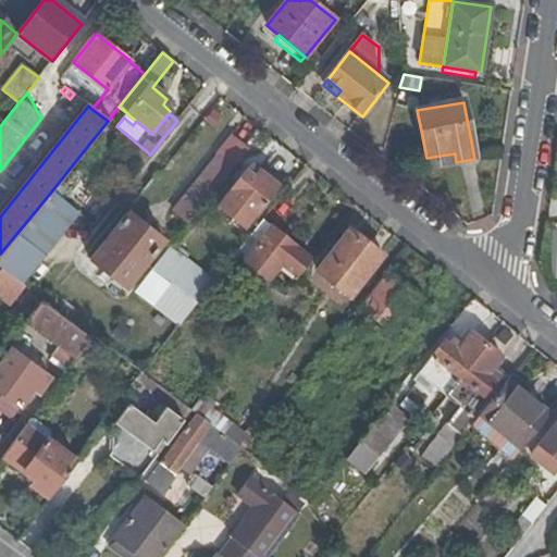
[(455,153),(426,158),(428,166),(456,162),(455,153)]
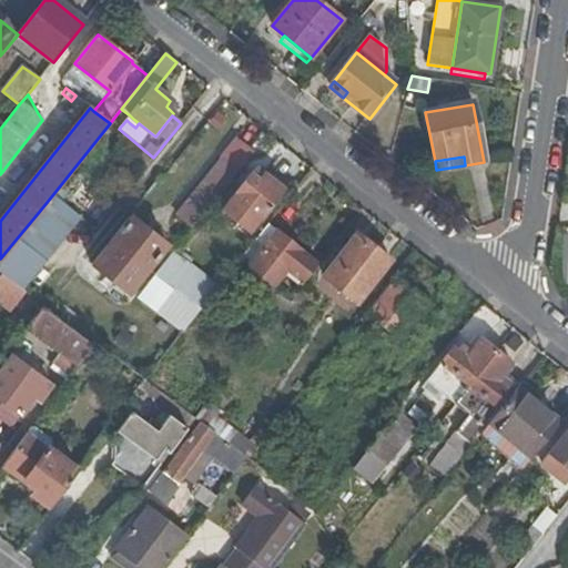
[(193,227),(237,172),(223,160),(179,215),(193,227)]
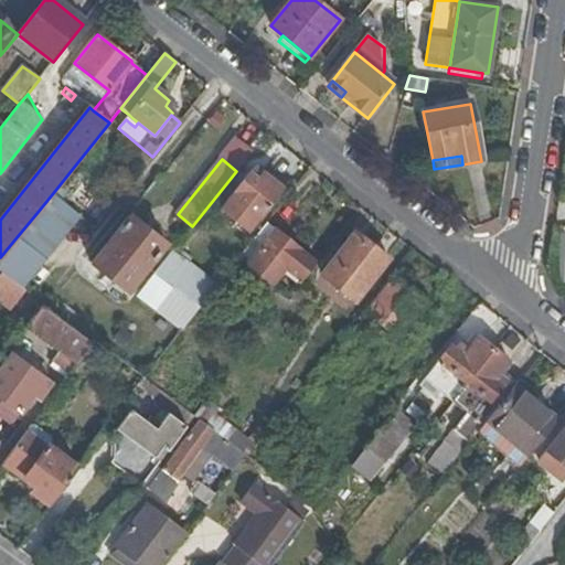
[(255,168),(249,174),(255,181),(262,174),(255,168)]
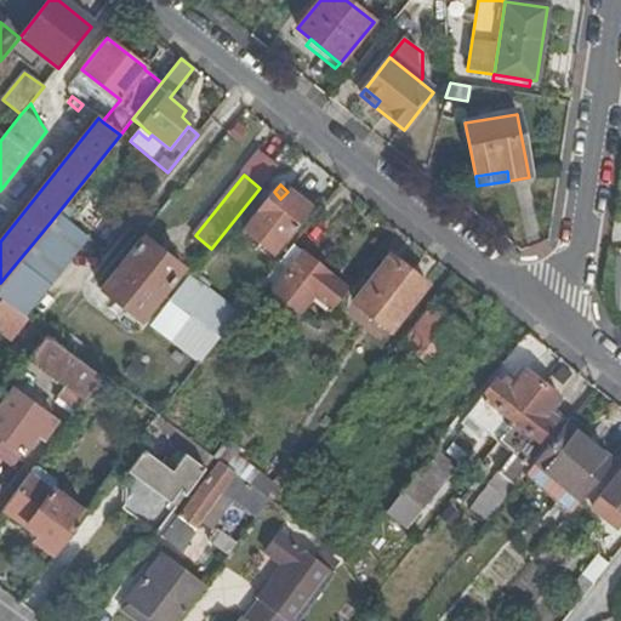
[(307,209),(288,192),(280,199),(274,192),(243,229),(271,252),(307,209)]
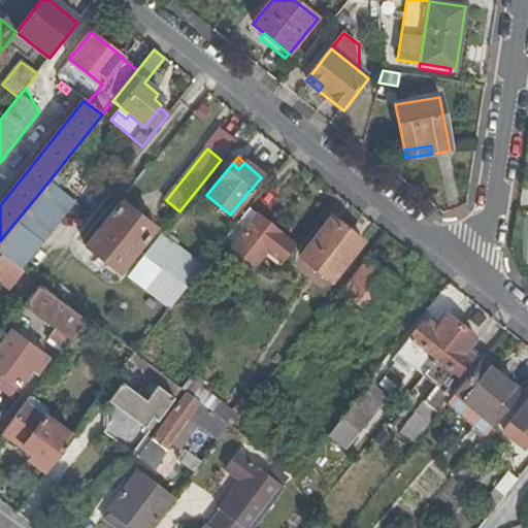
[(48,182),(35,198),(44,205),(58,189),(48,182)]
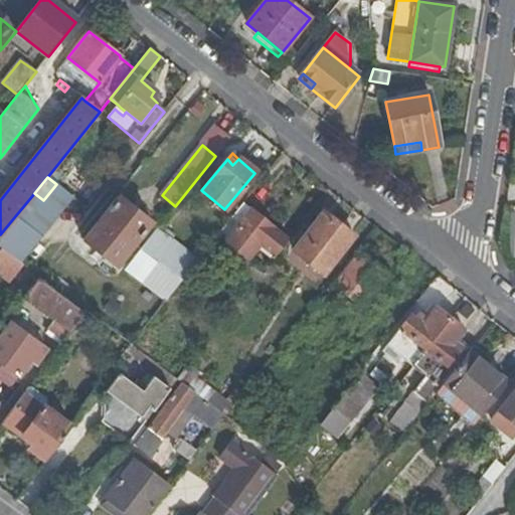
[(151,223),(118,197),(83,240),(116,267),(151,223)]
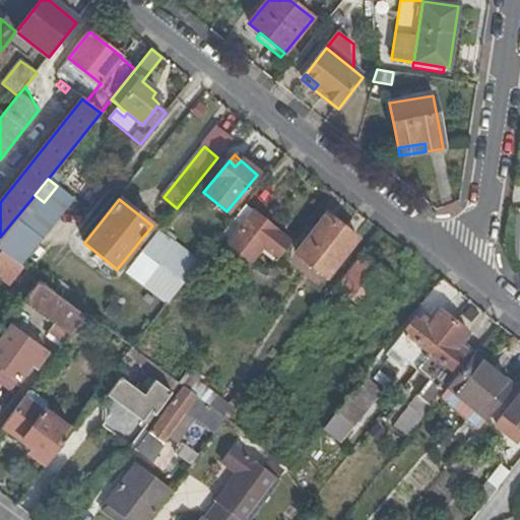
[(277,258),(289,243),(245,206),(220,237),(229,243),(234,247),(238,251),(251,261),(262,246),(277,258)]
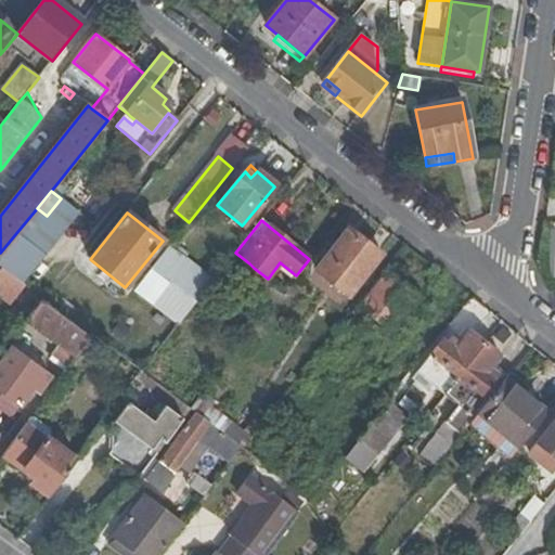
[(382,254),(349,228),(315,270),(348,296),(382,254)]
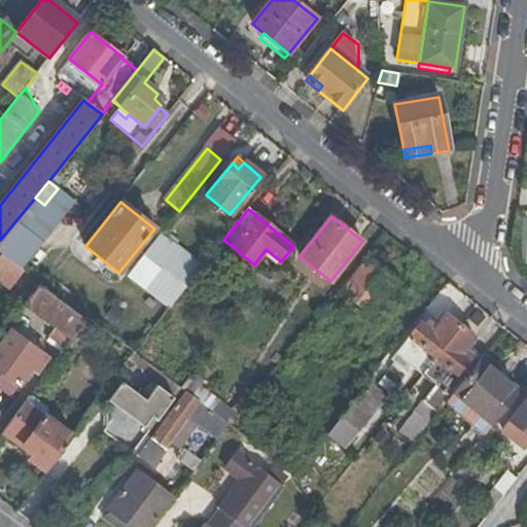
[(14,222),(0,240),(0,250),(5,254),(18,264),(36,241),(14,222)]
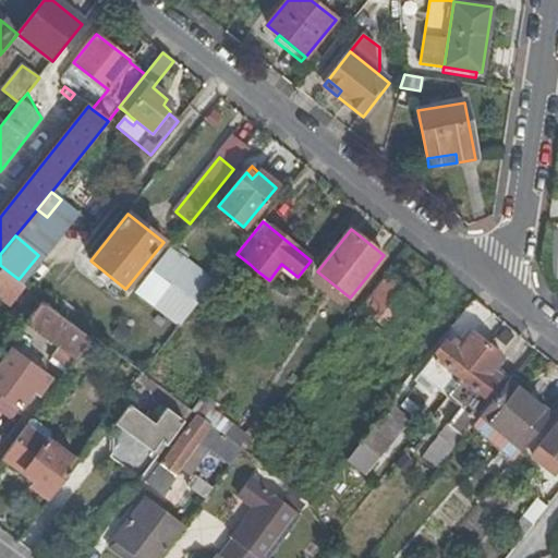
[(152,270),(165,281),(169,277),(194,298),(208,280),(183,259),(185,257),(171,246),(152,270)]
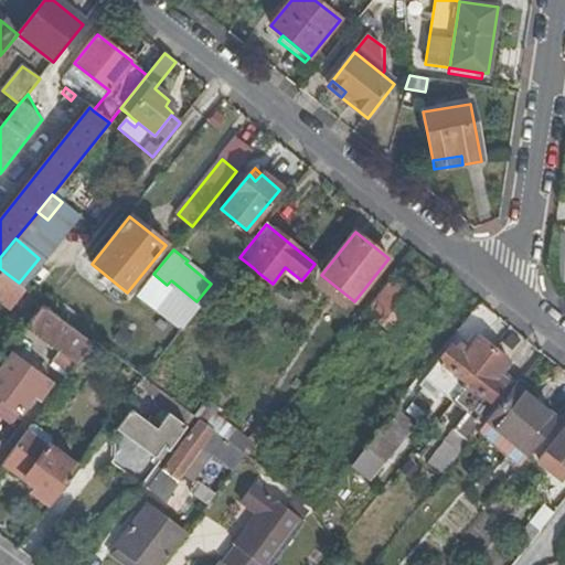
[(17,285),(3,275),(0,279),(0,294),(7,298),(17,285)]
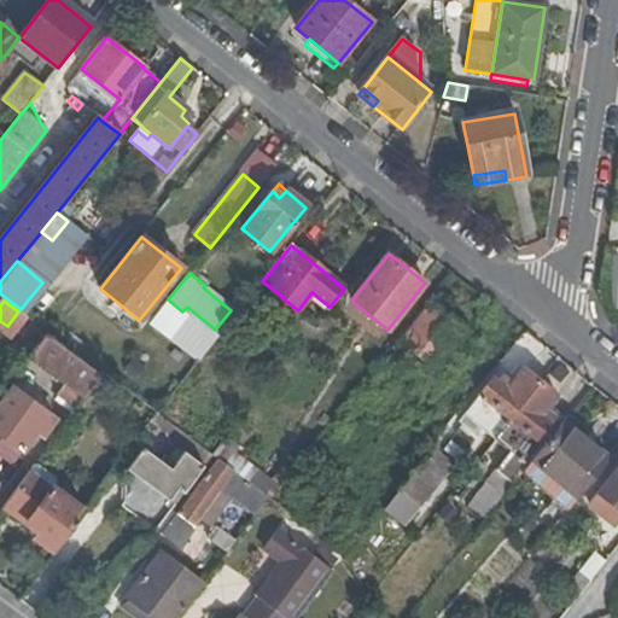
[(464,328),(432,303),(401,342),(432,367),(464,328)]
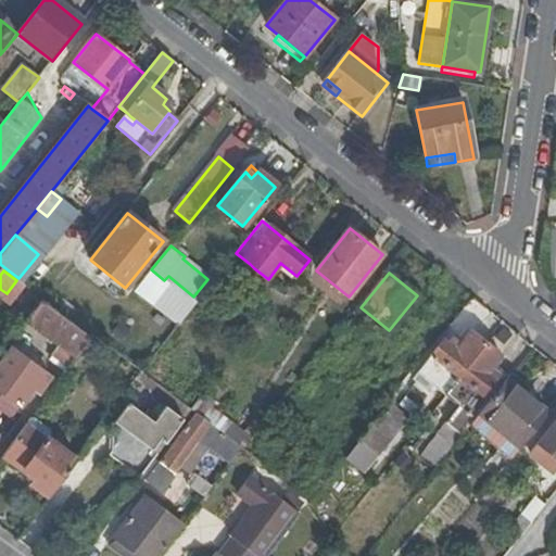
[(45,298),(36,291),(24,306),(33,313),(42,301),(45,298)]
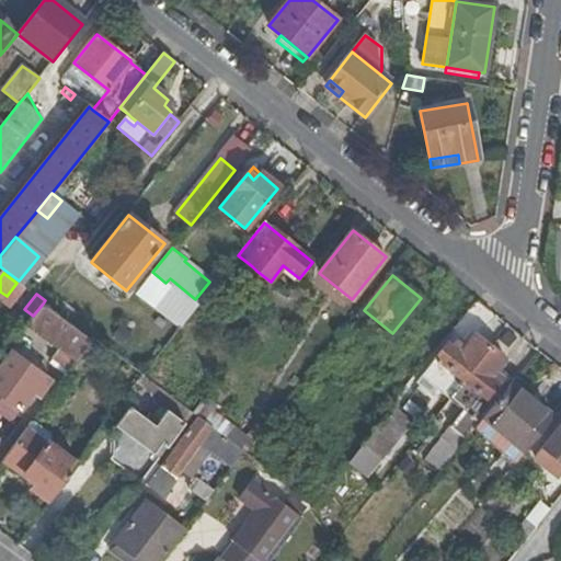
[(473,333),(490,311),(477,300),(453,331),(457,333),(464,339),(465,340),(462,341),(460,344),(464,347),(467,344),(474,334),(473,333)]
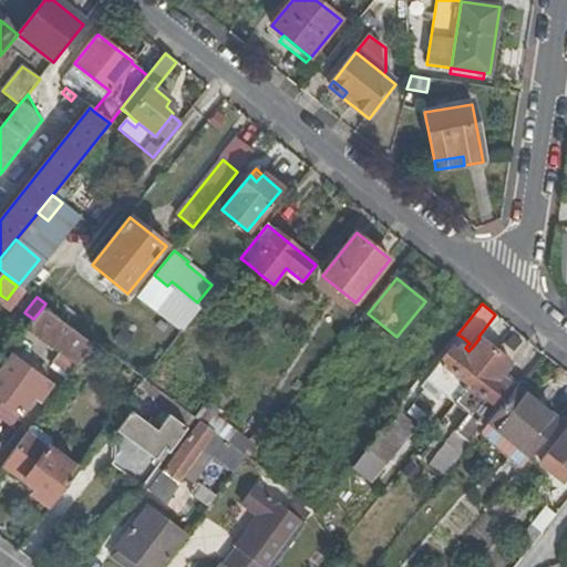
[(43,307),(33,319),(28,326),(62,352),(78,364),(79,364),(93,343),(43,307)]
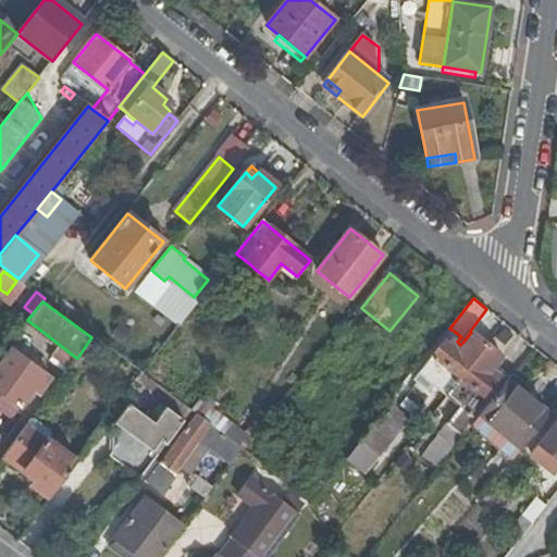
[(445,396),(486,344),(471,332),(463,342),(460,345),(457,342),(459,338),(461,337),(460,336),(454,331),(445,341),(444,339),(413,380),(430,392),(434,386),(445,396)]
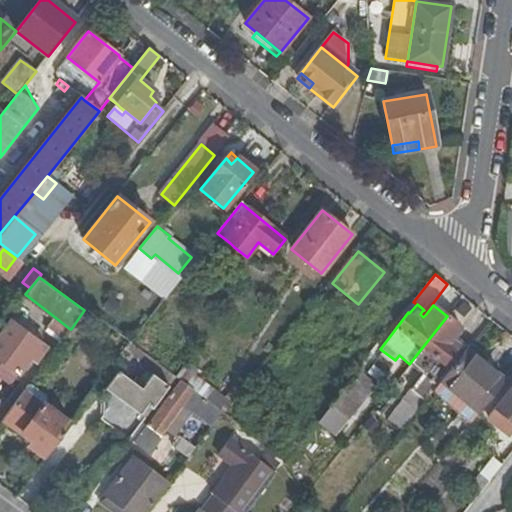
[(479,328),(488,317),(481,311),(471,322),(479,328)]
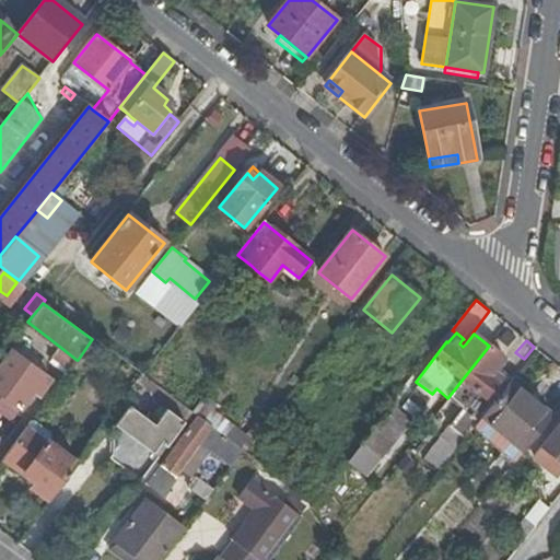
[(439,471),(474,428),(493,404),(490,401),(502,386),(509,376),(502,370),(501,371),(498,375),(493,371),(496,368),(504,358),(489,346),(447,398),(462,410),(423,459),(439,471)]
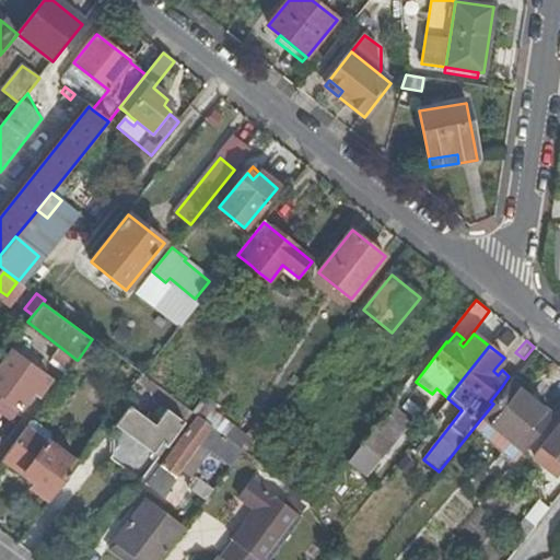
[(68,372),(77,360),(61,348),(55,357),(66,364),(63,369),(68,372)]
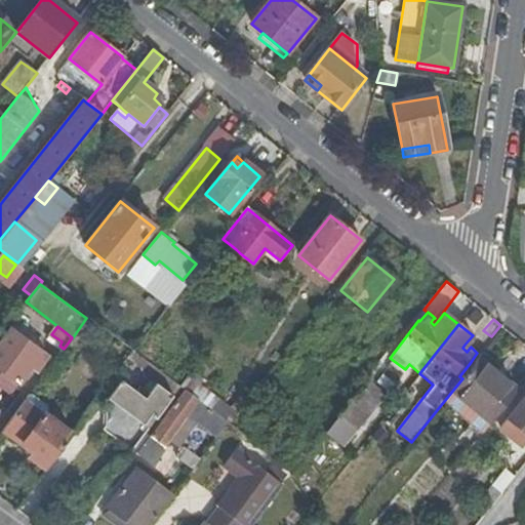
[(43,352),(12,329),(0,345),(0,367),(21,382),(40,357),(45,360),(51,351),(47,348),(43,352)]
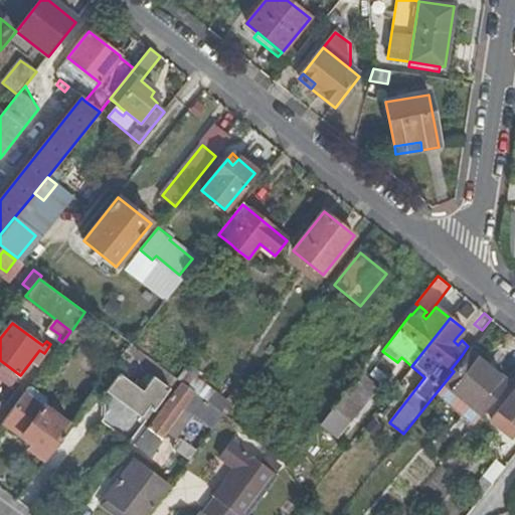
[(145,353),(132,344),(127,351),(139,360),(145,353)]
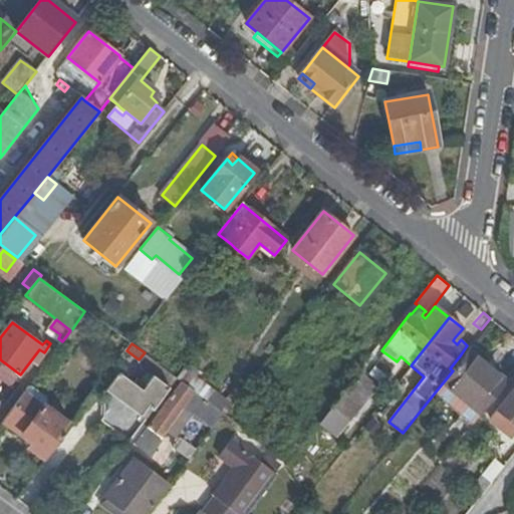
[(507,382),(511,377),(471,346),(467,351),(507,382)]
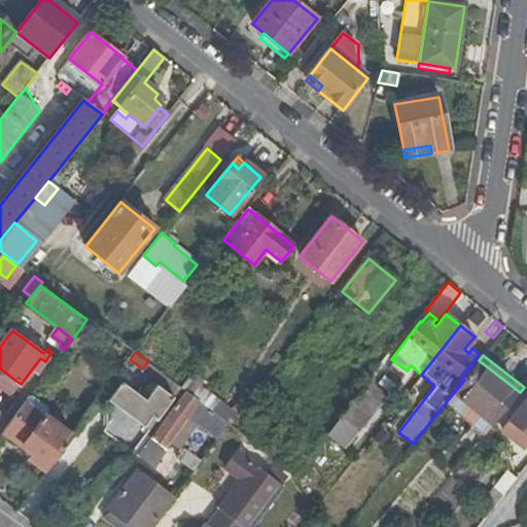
[(486,434),(520,392),(479,360),(464,380),(446,402),(486,434)]
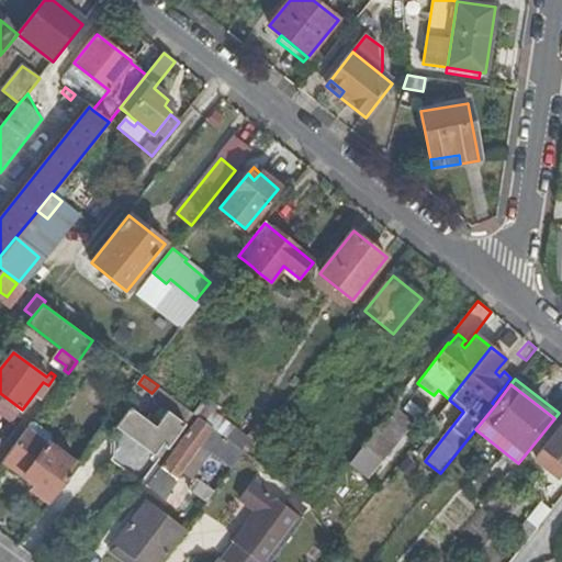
[(233,444),(240,434),(201,404),(192,414),(200,419),(233,444)]
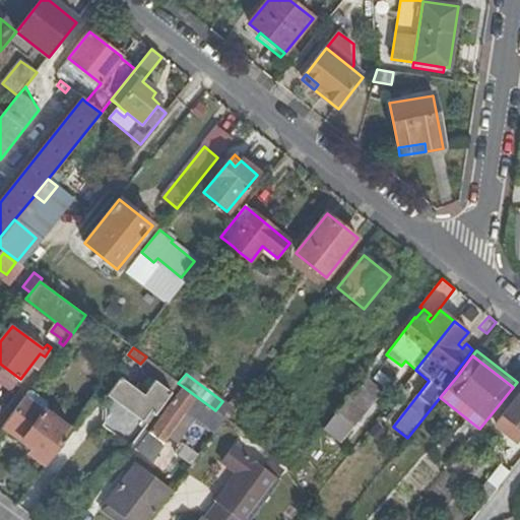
[(123,405),(128,408),(143,419),(151,408),(156,411),(172,391),(157,380),(145,394),(122,377),(108,394),(123,405)]
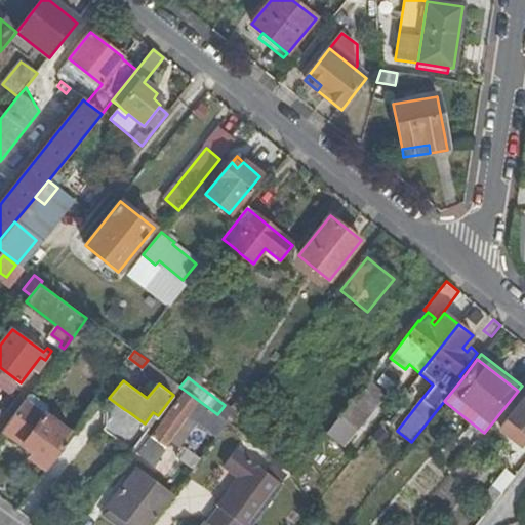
[(367,380),(341,413),(357,426),(382,394),(367,380)]
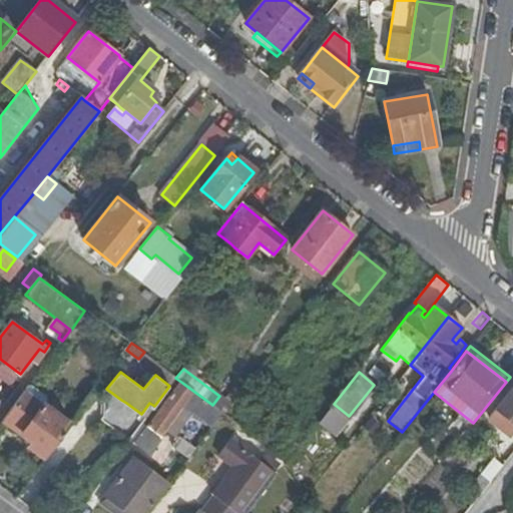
[(231,404),(245,386),(239,381),(224,400),(231,404)]
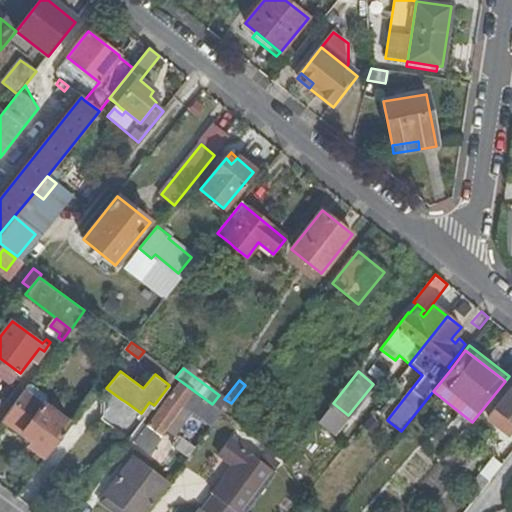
[(212,404),(182,382),(137,440),(149,449),(188,399),(217,420),(223,412),(212,404)]
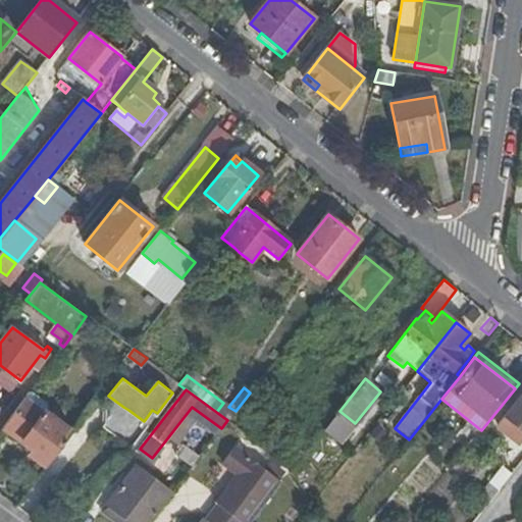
[(521,394),(497,426),(520,445),(521,441),(521,394)]
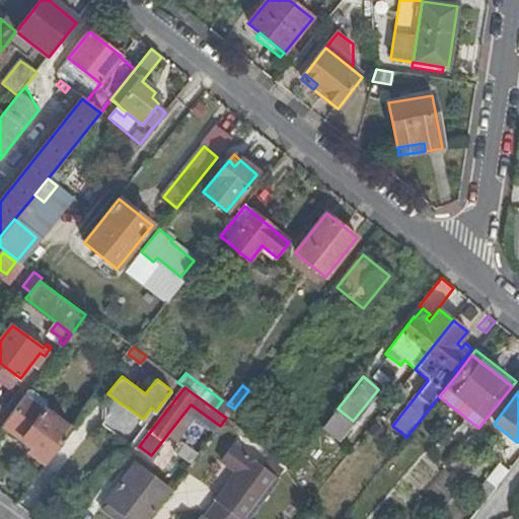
[(48,462),(72,429),(26,394),(4,425),(34,447),(31,450),(48,462)]
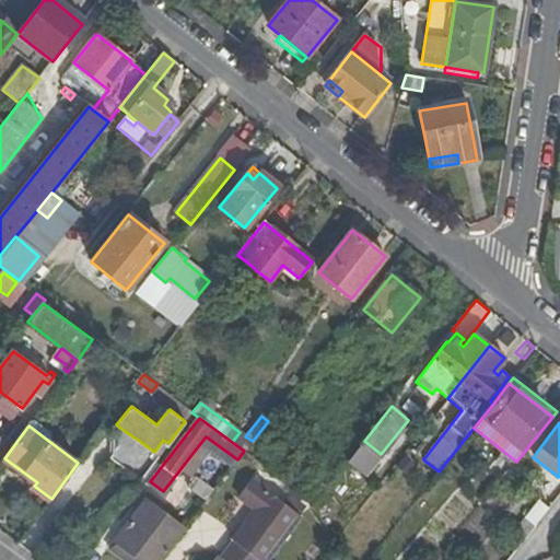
[(232,442),(244,451),(253,441),(245,436),(240,432),(232,442)]
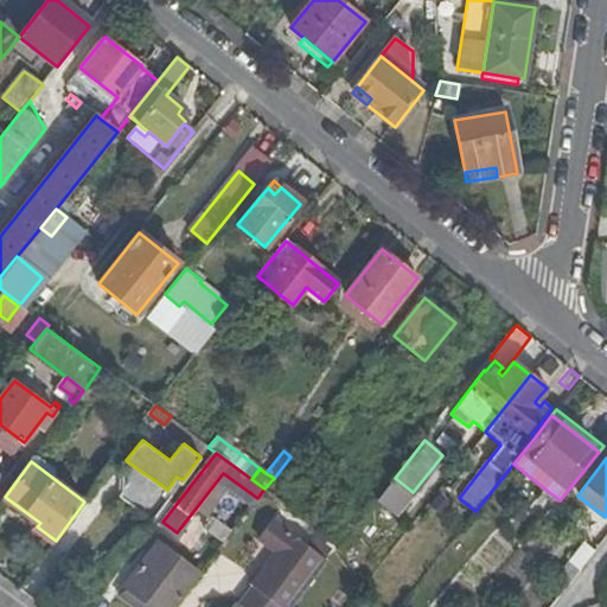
[(243,606),(291,606),(327,560),(273,518),(260,536),(278,550),(254,582),(257,585),(241,605),(243,606)]
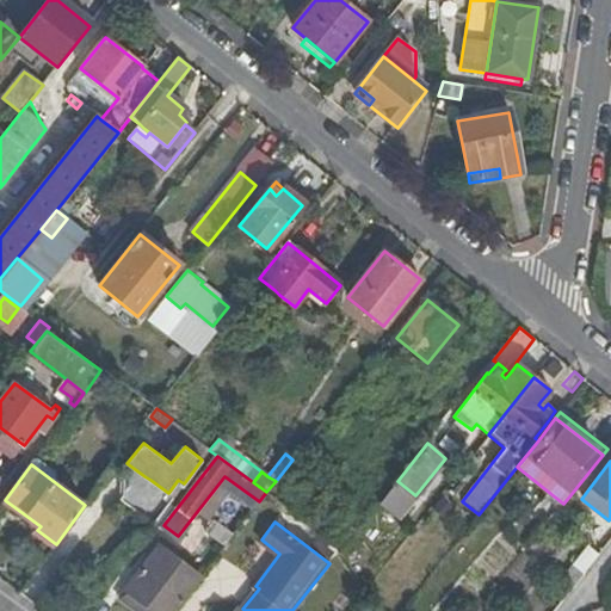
[(144,610),(174,610),(199,578),(154,545),(119,593),(144,610)]
